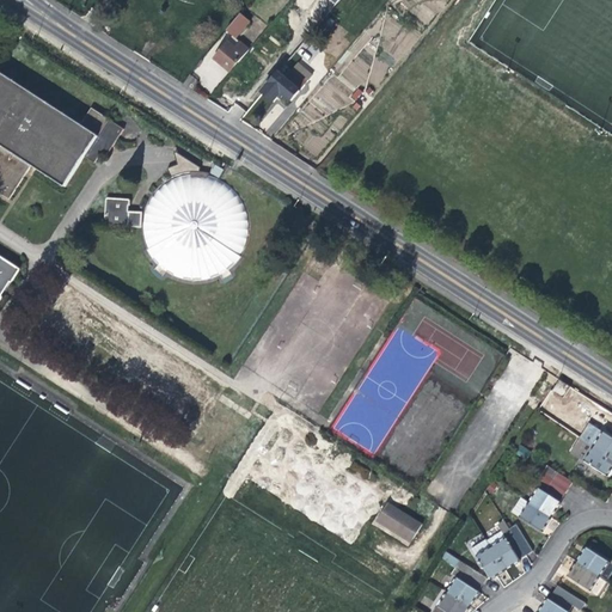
[(251,20),(242,13),(237,18),(233,23),(227,30),(234,35),(214,59),(228,72),(239,60),(240,61),(250,49),(237,37),(246,26),(251,20)]
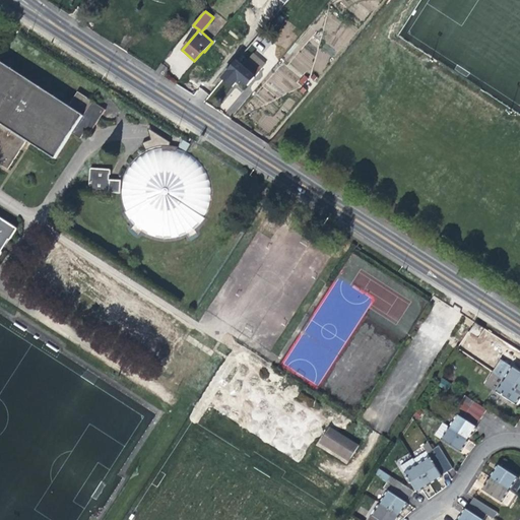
[(212,45),(206,52),(217,61),(223,54),(212,45)]
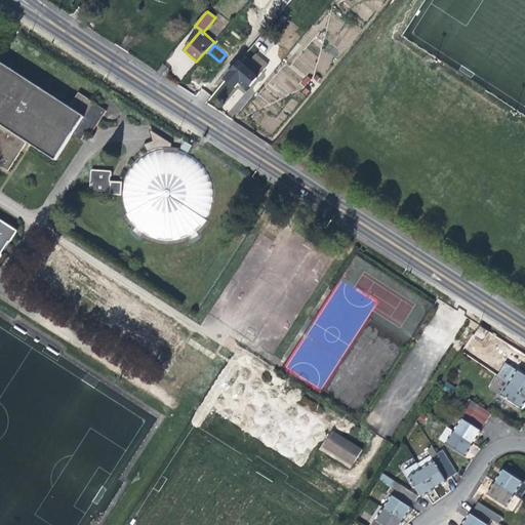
[(240,63),(226,80),(236,88),(242,80),(250,87),(258,78),(240,63)]
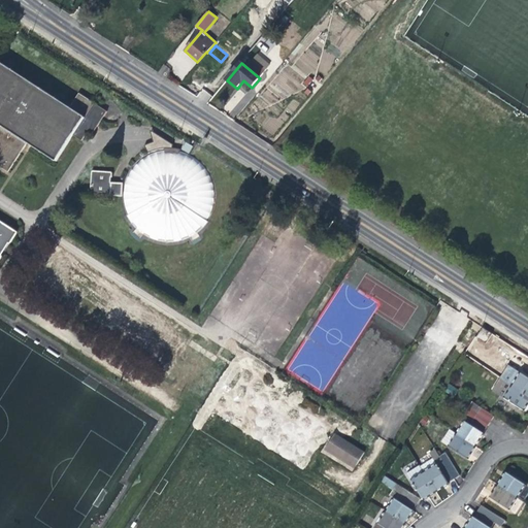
[(93,102),(85,116),(0,64),(0,128),(22,141),(11,141),(1,135),(0,134),(0,165),(8,171),(25,143),(54,160),(57,160),(72,135),(80,139),(88,139),(105,110),(93,102)]
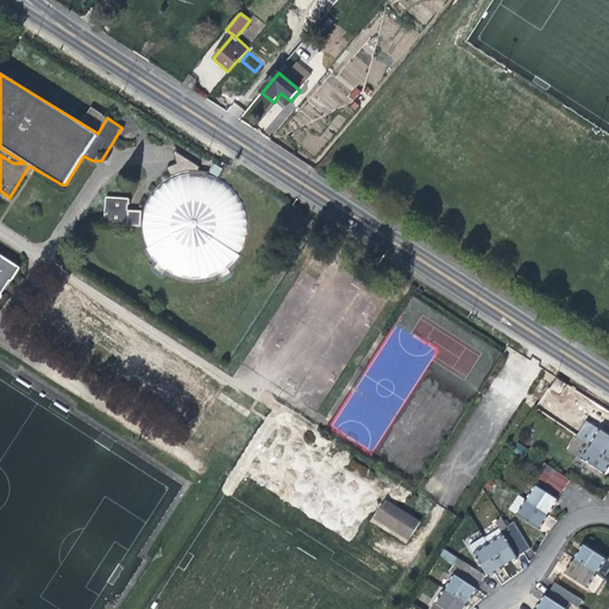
[(171,150),(175,164),(182,157),(171,150)]
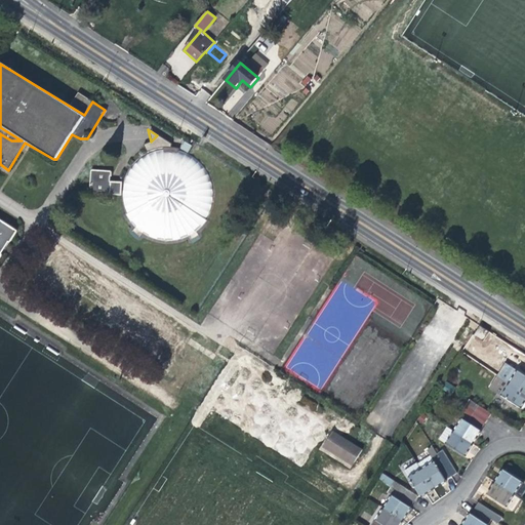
[(145,151),(146,155),(147,154),(148,154),(150,153),(151,153),(152,152),(153,152),(154,152),(155,151),(157,151),(158,150),(160,150),(161,150),(163,150),(165,150),(166,149),(168,149),(169,149),(170,150),(171,145),(166,145),(167,142),(157,135),(151,142),(143,145),(145,151)]
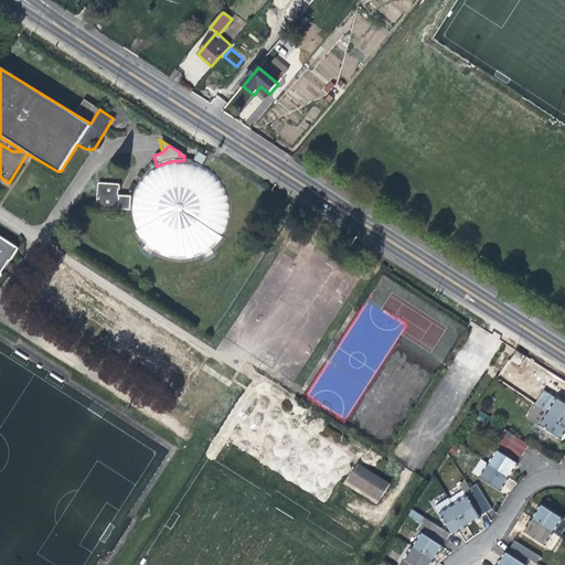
[(158,166),(157,167),(156,168),(155,168),(152,169),(151,170),(150,171),(149,172),(148,173),(147,174),(146,176),(145,176),(144,177),(144,178),(142,179),(141,180),(141,181),(140,182),(139,183),(139,184),(138,185),(137,187),(136,189),(136,190),(135,192),(135,193),(134,194),(134,196),(132,198),(132,199),(132,201),(132,202),(131,204),(131,205),(131,208),(131,209),(131,211),(131,212),(131,213),(131,214),(131,215),(132,216),(132,217),(132,219),(132,220),(132,221),(134,222),(134,223),(134,224),(135,225),(135,226),(135,227),(136,228),(136,230),(137,231),(137,232),(138,233),(139,235),(139,236),(140,237),(141,238),(142,240),(144,241),(145,242),(146,244),(147,245),(148,246),(149,246),(150,247),(151,248),(152,248),(153,249),(155,251),(156,252),(157,252),(158,253),(159,253),(161,254),(162,254),(163,255),(164,255),(166,256),(168,256),(169,256),(170,257),(171,257),(172,257),(173,257),(174,257),(176,258),(178,258),(179,258),(180,258),(181,258),(183,258),(184,258),(185,258),(187,257),(188,257),(190,257),(192,257),(193,256),(194,256),(195,256),(196,255),(198,255),(199,254),(200,254),(201,253),(202,253),(203,252),(204,252),(205,251),(206,251),(208,249),(209,249),(210,248),(211,247),(212,246),(213,245),(215,244),(215,243),(216,242),(217,241),(219,240),(220,238),(221,237),(222,235),(222,234),(223,233),(224,232),(224,231),(225,228),(225,227),(226,226),(227,224),(227,223),(227,221),(228,220),(228,217),(228,216),(228,214),(230,213),(230,211),(230,210),(230,208),(230,206),(228,204),(228,203),(228,202),(228,201),(228,199),(227,198),(227,196),(227,195),(226,193),(226,192),(225,191),(225,190),(224,189),(224,187),(223,185),(223,184),(222,183),(221,182),(220,181),(219,180),(219,179),(217,178),(216,177),(215,176),(214,174),(213,173),(212,172),(211,171),(210,171),(209,170),(208,169),(206,168),(205,168),(204,167),(203,167),(202,166),(200,164),(199,164),(198,163),(196,163),(194,162),(193,162),(192,162),(190,161),(189,161),(188,161),(185,161),(184,161),(183,161),(182,160),(181,160),(179,160),(178,161),(176,161),(173,161),(172,161),(170,161),(169,162),(167,162),(166,163),(164,163),(163,163),(162,164),(161,164),(159,166),(158,166)]
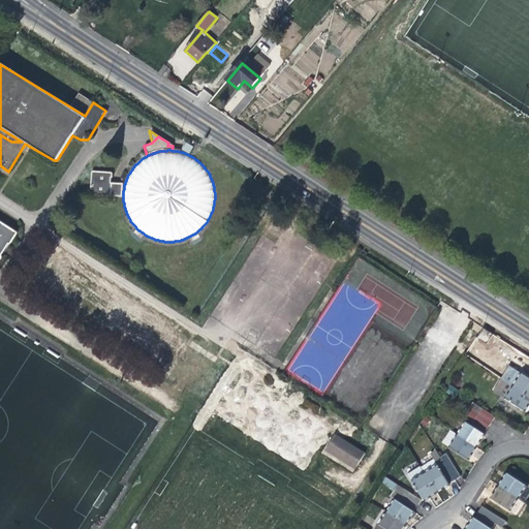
[(112,183),(112,176),(112,175),(112,174),(111,174),(111,173),(110,173),(109,173),(96,172),(95,172),(94,172),(93,172),(93,173),(92,173),(92,174),(92,175),(90,192),(91,193),(91,194),(92,194),(93,195),(94,195),(121,196),(122,184),(119,183),(112,183)]
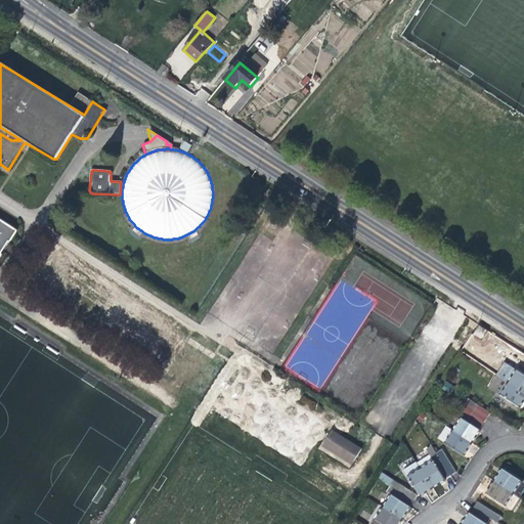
[(0,257),(3,254),(1,253),(8,241),(10,242),(17,230),(0,218),(0,257)]
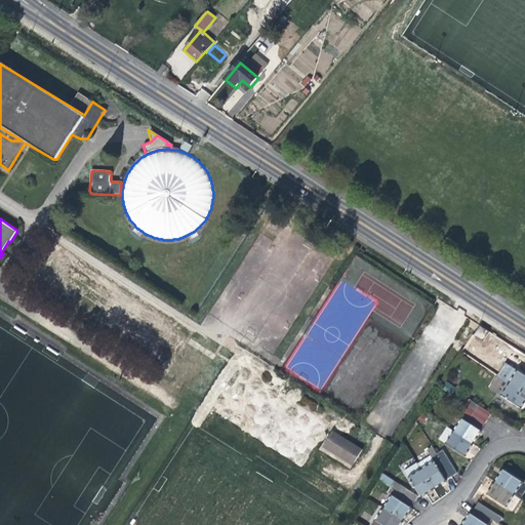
[(484,341),(489,332),(480,326),(474,335),(484,341)]
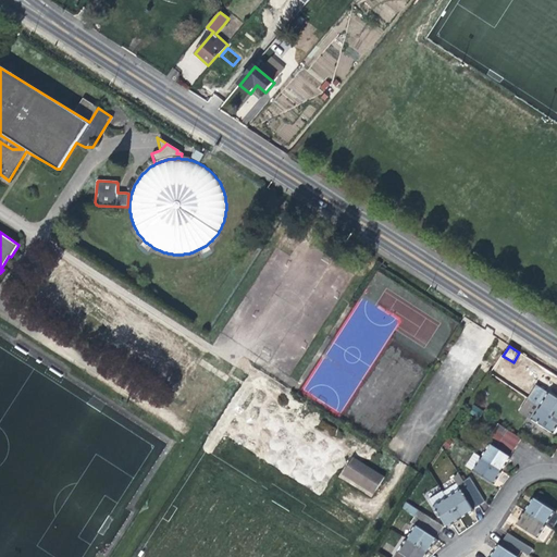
[(556,398),(548,393),(540,406),(556,417),(556,398)]
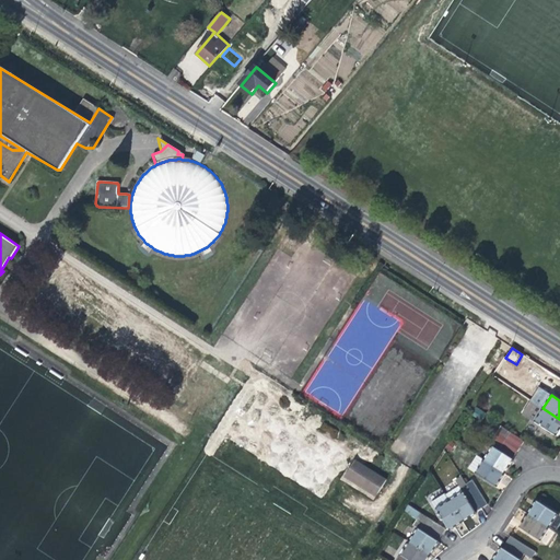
[(559,429),(559,419),(543,408),(531,400),(522,415),(556,435),(559,429)]
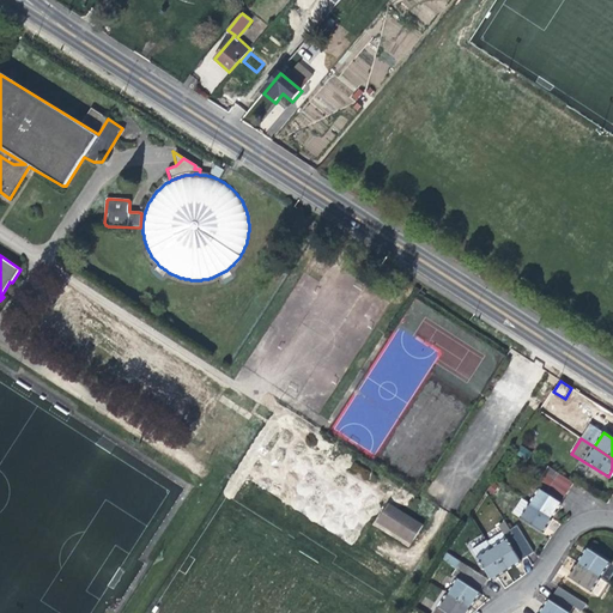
[(365,477),(368,469),(353,463),(350,471),(365,477)]
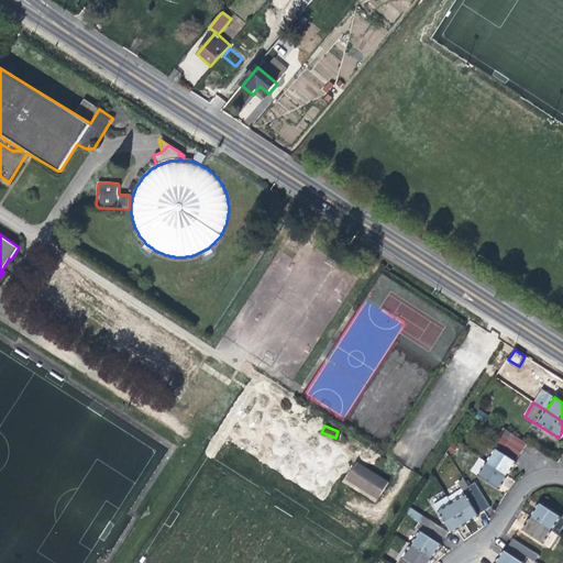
[(504,429),(499,434),(509,442),(522,450),(527,443),(504,429)]
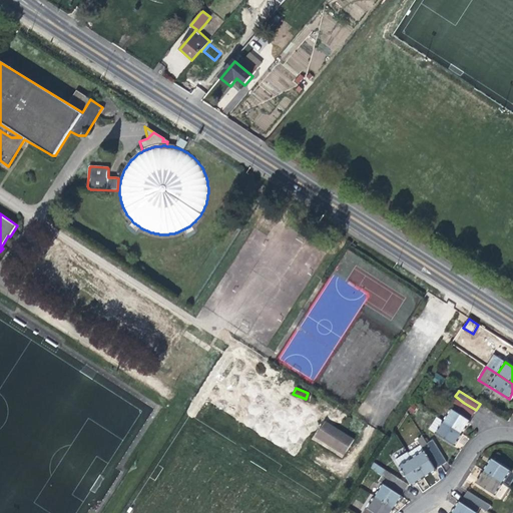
[(464,403),(455,396),(448,407),(451,409),(443,422),(463,434),(469,424),(471,422),(469,421),(473,416),(476,410),(464,403)]
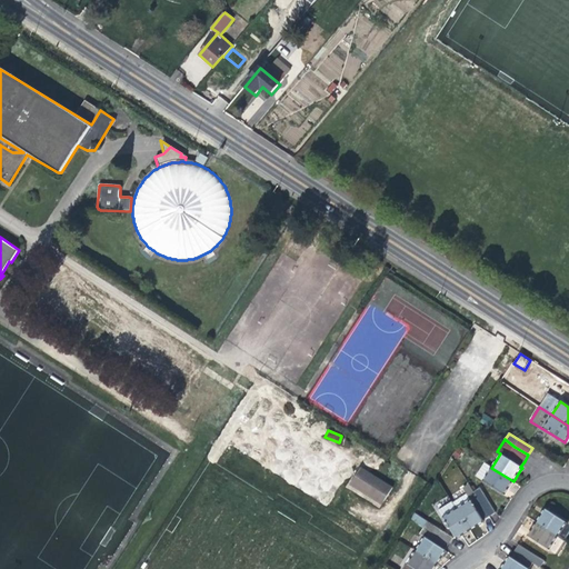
[(361,468),(352,483),(368,493),(367,497),(373,501),(375,498),(383,503),(392,489),(361,468)]
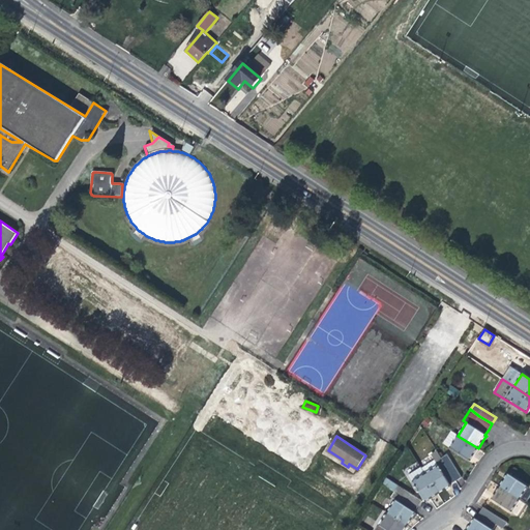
[(473,457),(478,448),(458,436),(449,448),(470,461),(473,457)]
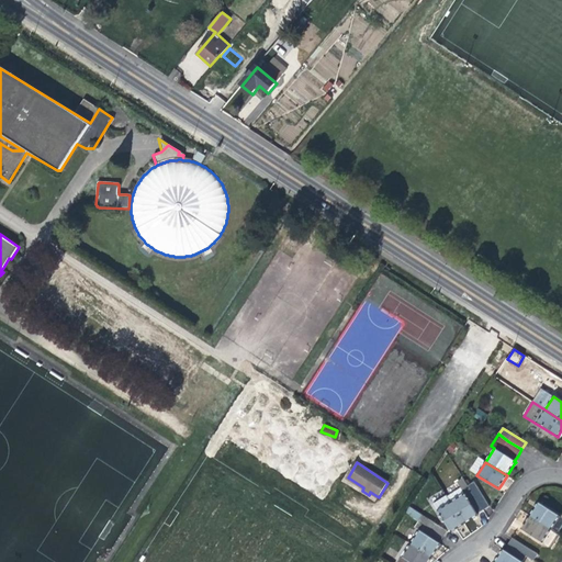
[(346,480),(362,491),(363,487),(348,478),(346,480)]
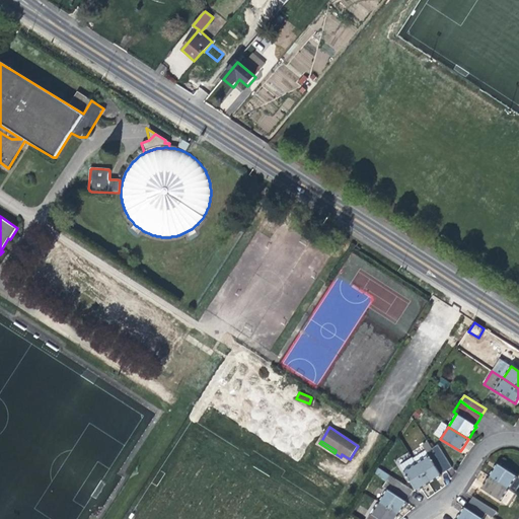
[(438,445),(432,448),(447,470),(452,467),(438,445)]
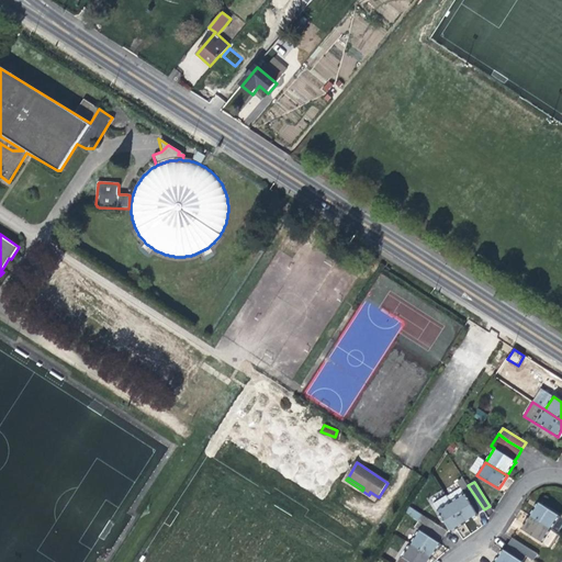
[(478,514),(484,509),(468,485),(462,490),(464,493),(451,502),(465,524),(475,518),(479,516),(478,514)]
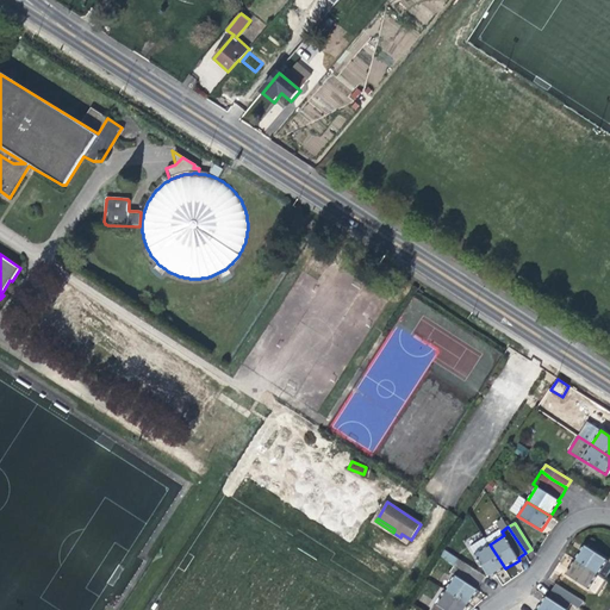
[(499,572),(505,568),(490,545),(474,554),(489,579),(499,572)]
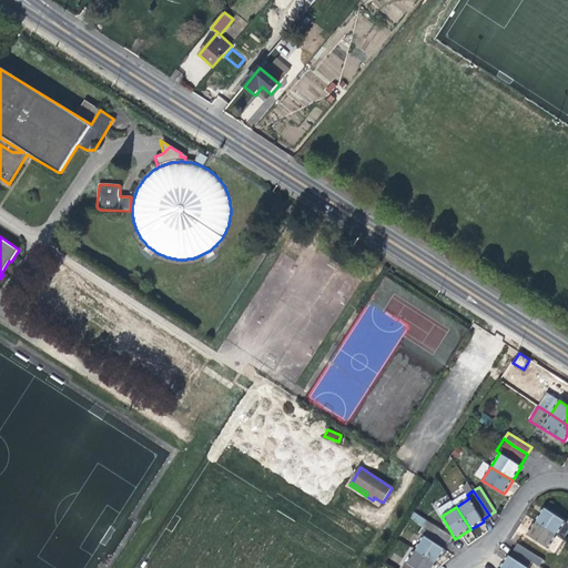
[(544,508),(535,521),(556,536),(566,521),(555,515),(544,508)]
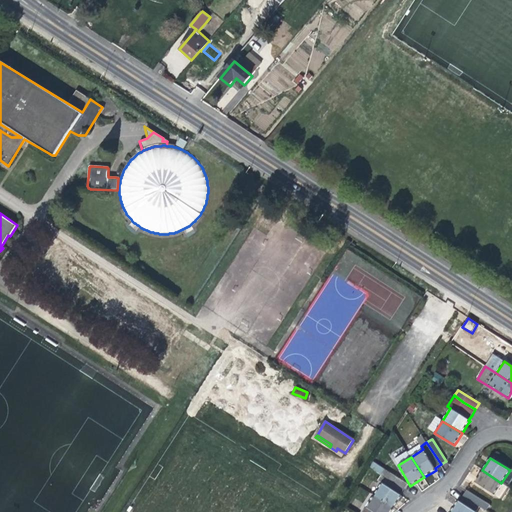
[(385,469),(382,475),(404,489),(408,484),(385,469)]
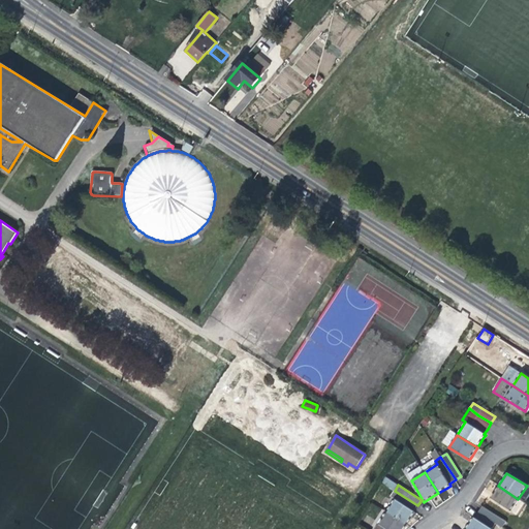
[(509,511),(518,499),(498,486),(494,492),(490,499),(509,511)]
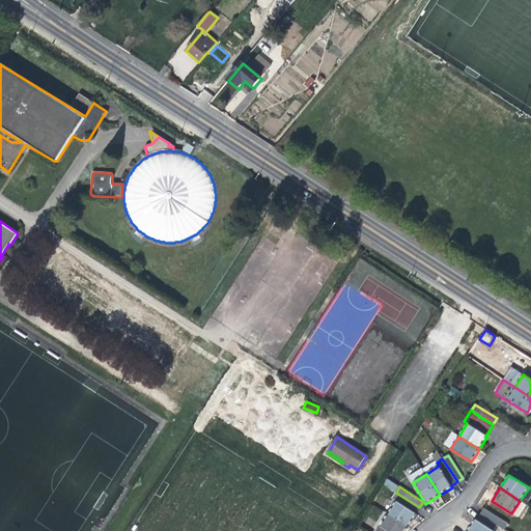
[(415,513),(419,507),(396,493),(392,499),(396,501),(388,514),(409,527),(413,521),(417,514),(415,513)]
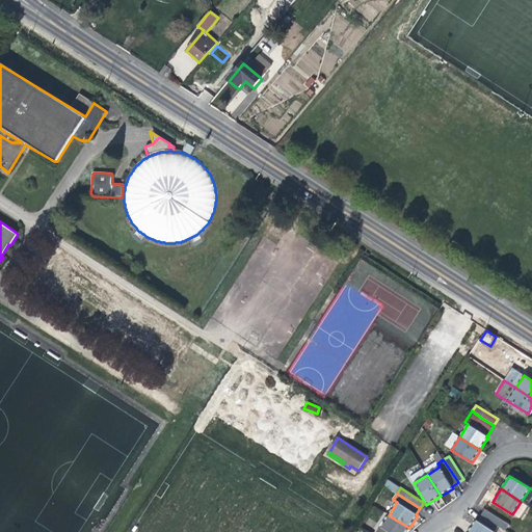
[(474,510),(481,515),(498,527),(502,521),(478,505),(474,510)]
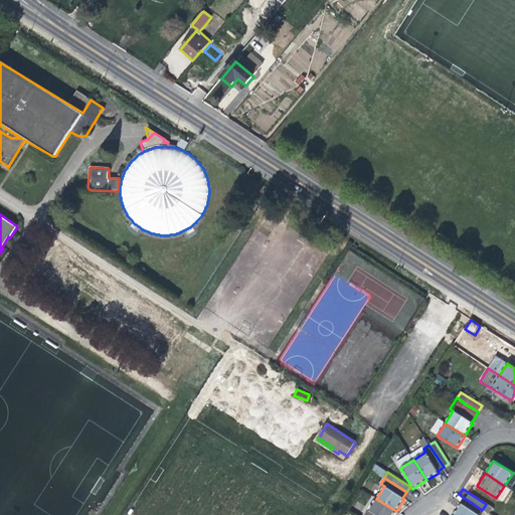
[(393,514),(396,511),(376,499),(368,511),(374,514),(393,514)]
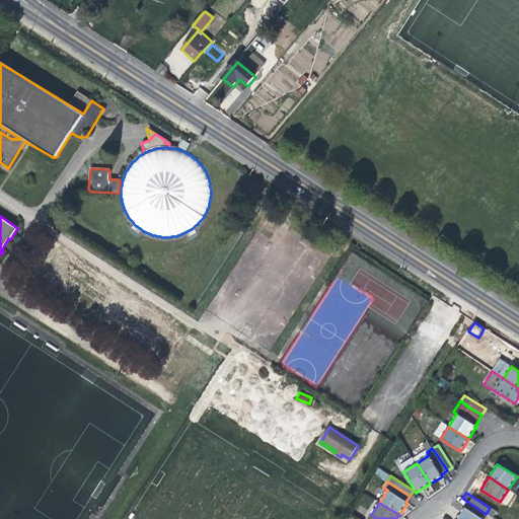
[(483,518),(486,514),(469,503),(465,508),(464,507),(460,512),(458,516),(462,518),(483,518)]
